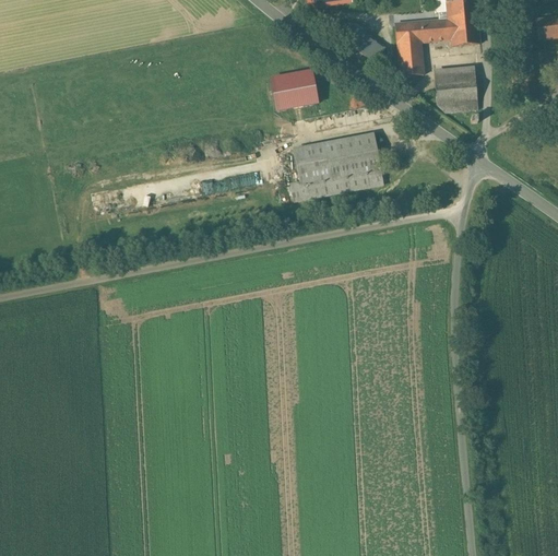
[(448,0),(447,0),(448,19),(395,23),(398,43),(420,42),(451,39),(452,45),(479,43),(476,0),(448,0)]
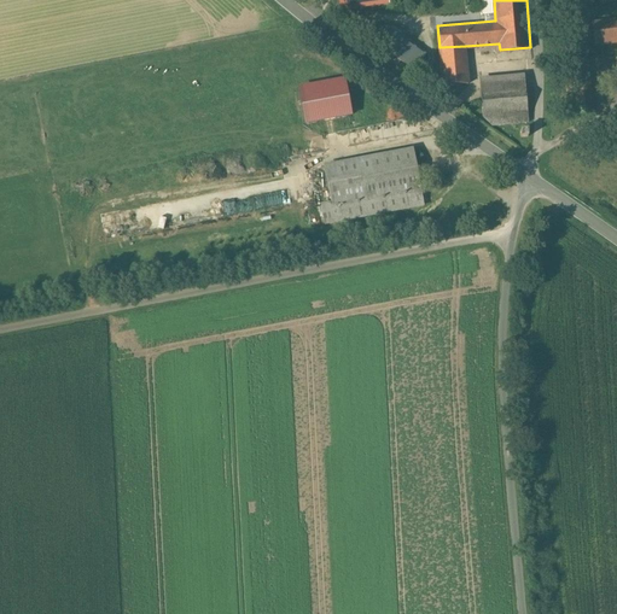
[(616,17),(593,21),(597,44),(616,40),(616,17)]
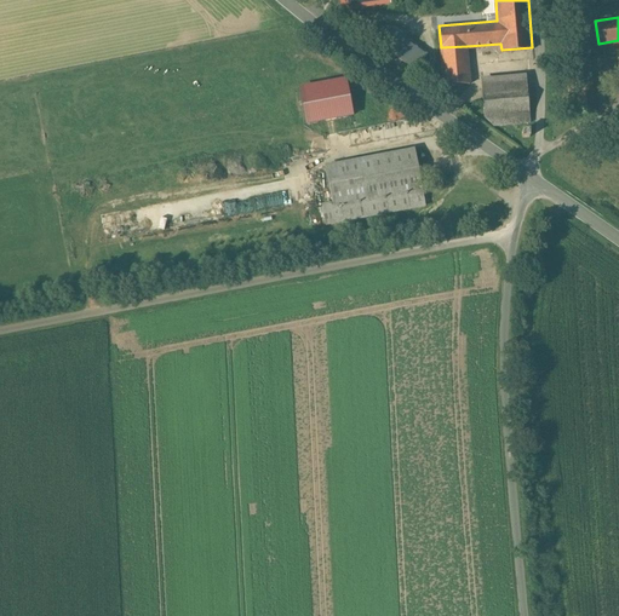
[(428,53),(387,24),(377,40),(417,68),(428,53)]
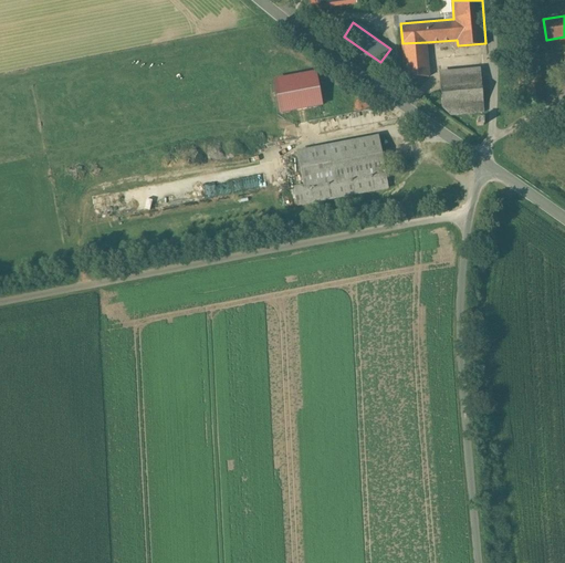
[(403,43),(406,76),(429,75),(426,42),(403,43)]
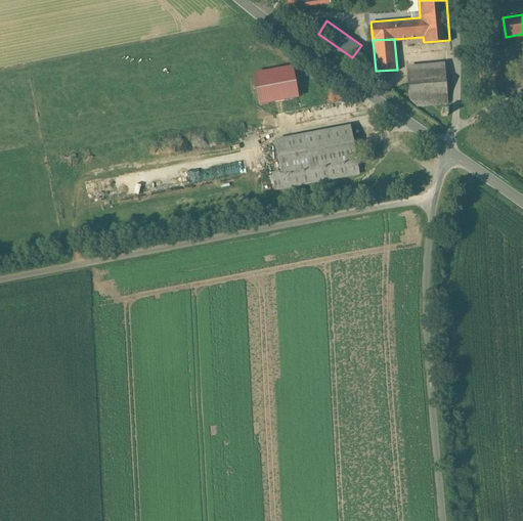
[(266,70),(253,72),(259,103),(299,96),(293,64),(266,70)]
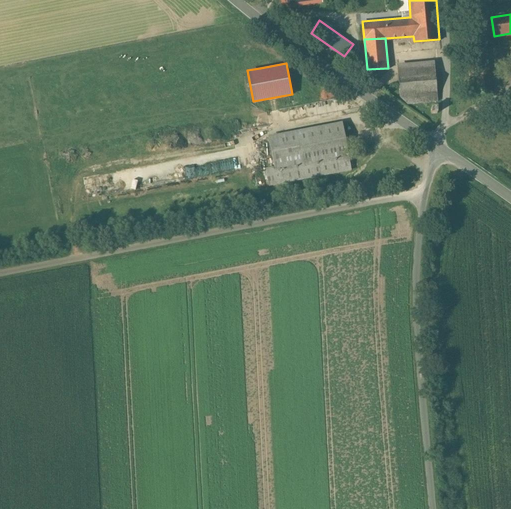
[(435,68),(398,72),(400,95),(408,102),(407,94),(437,91),(435,68)]
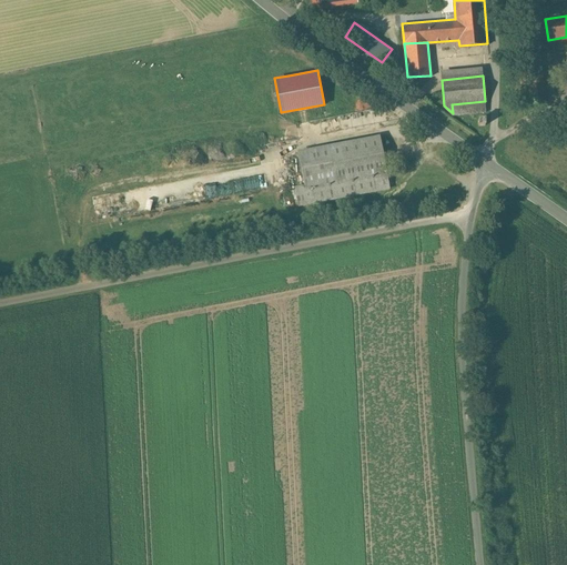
[(485,101),(452,104),(453,113),(486,110),(485,101)]
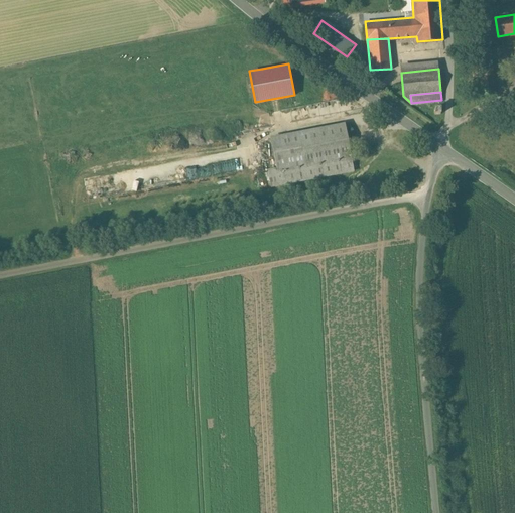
[(345,123),(272,137),(278,168),(278,169),(351,155),(345,123)]
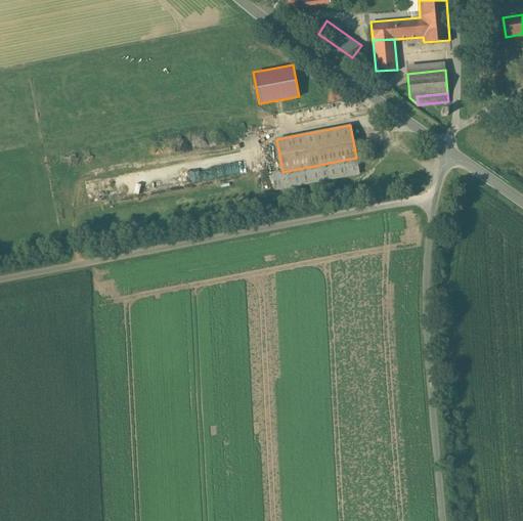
[(356,158),(282,172),(282,171),(273,173),(276,188),(358,172),(356,158)]
